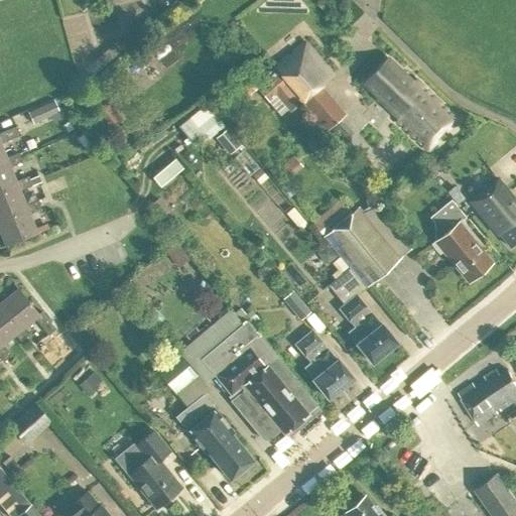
[(326,131),(345,115),(319,86),(333,75),(304,42),(274,67),(302,100),(301,102),(326,131)]
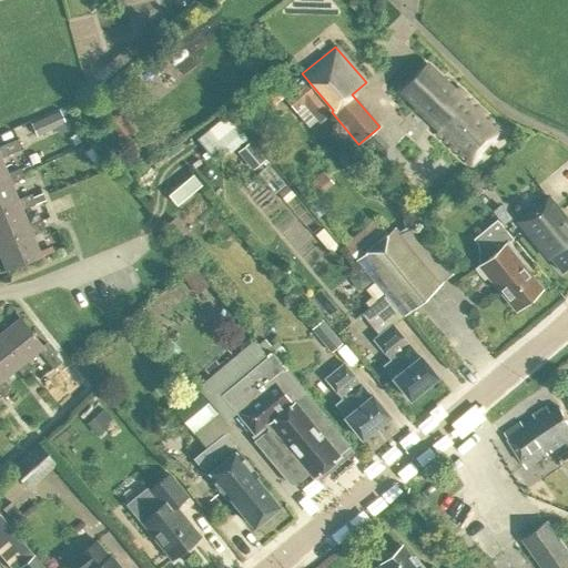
[(454,91),(425,64),(399,91),(421,109),(419,110),(439,130),(436,132),(470,165),(480,154),(477,151),(486,145),(503,132),(457,87),(454,91)]
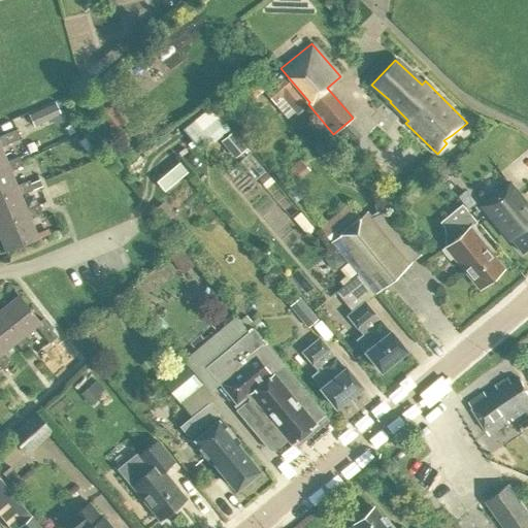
[(283,75),(264,92),(286,118),(293,111),(296,114),(307,104),(283,75)]
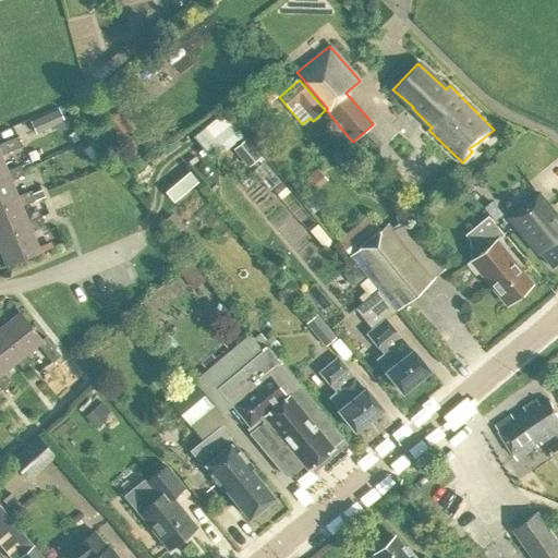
[(269,83),(261,89),(269,102),(279,95),(269,83)]
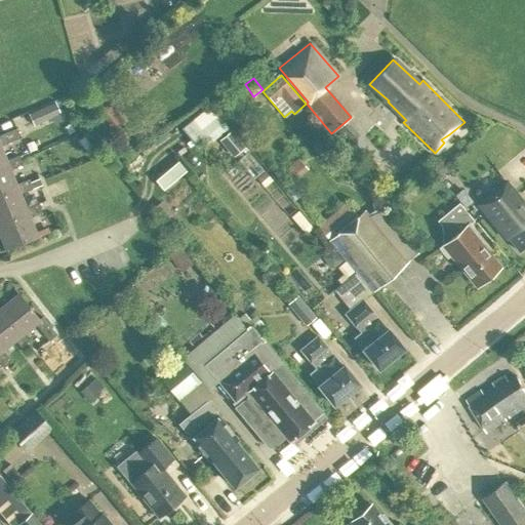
[(54,102),(28,113),(34,126),(61,115),(54,102)]
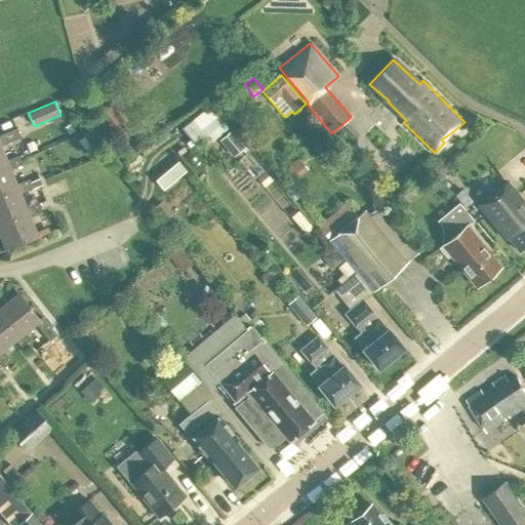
[(209,106),(180,129),(194,146),(206,135),(212,143),(229,128),(209,106)]
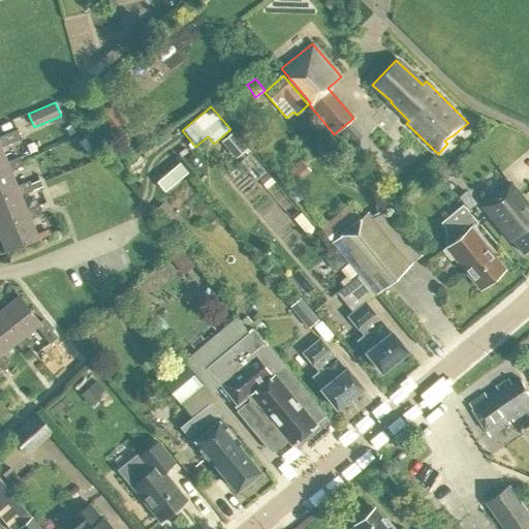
[(0,168),(8,166),(6,162),(0,147),(20,139),(16,130),(0,135),(0,168)]
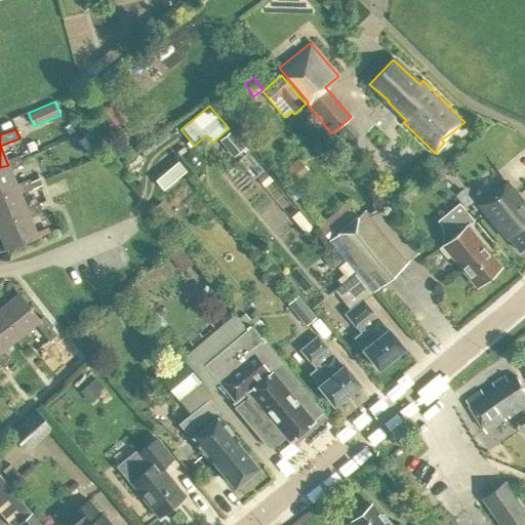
[(230,131),(220,139),(234,156),(244,148),(230,131)]
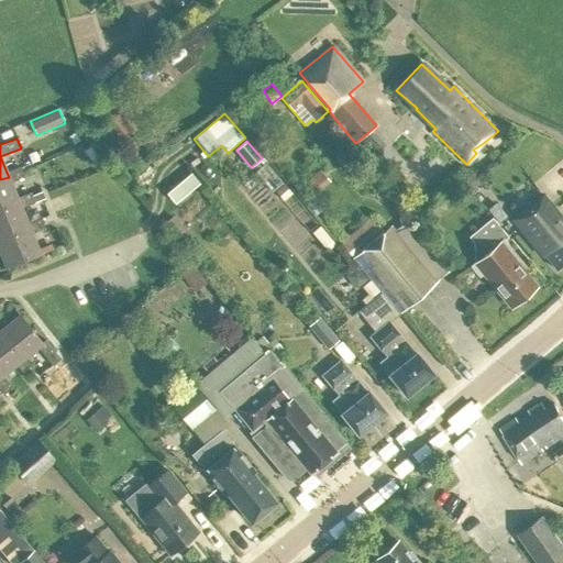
[(0,179),(0,210),(19,202),(18,198),(11,183),(23,177),(20,167),(7,173),(9,177),(0,179)]
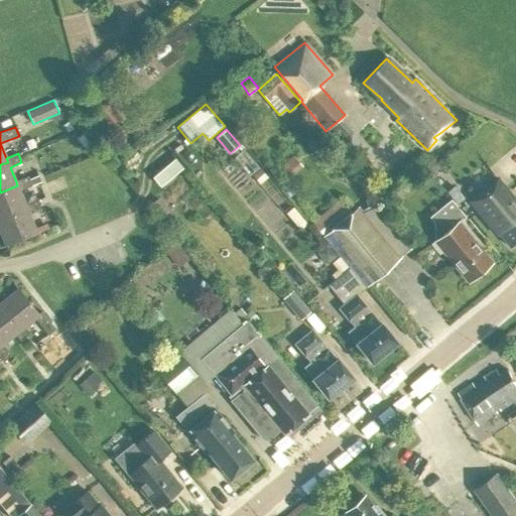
[(293,156),(280,166),(290,178),(302,167),(293,156)]
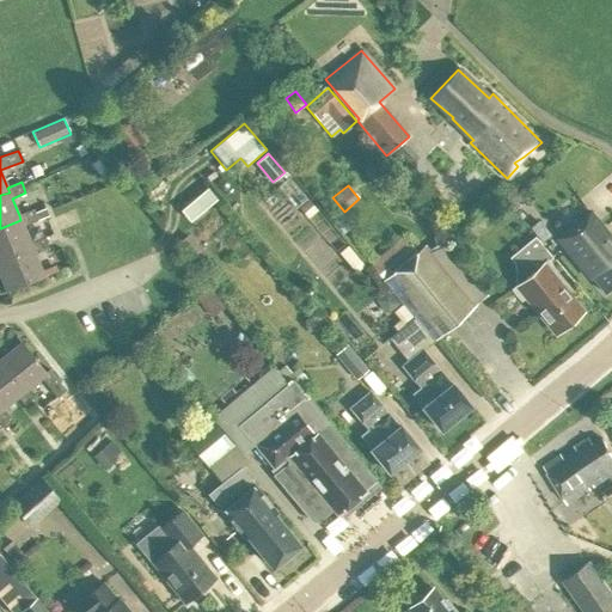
[(179,212),(190,222),(216,200),(207,188),(179,212)]
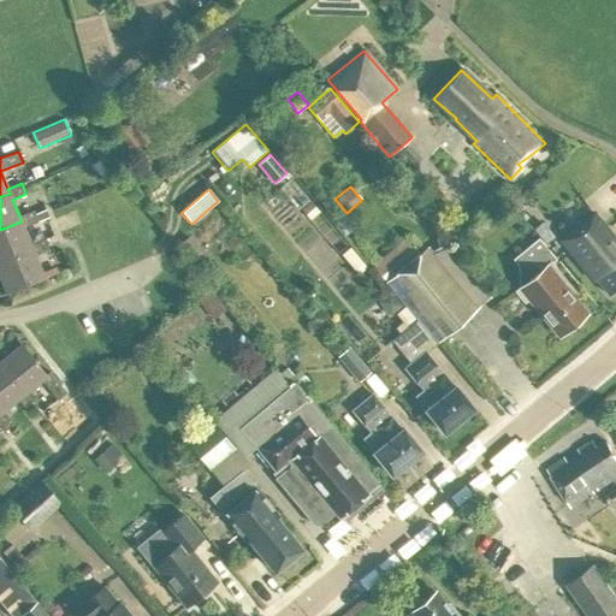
[(309,202),(301,209),(309,220),(319,212),(309,202)]
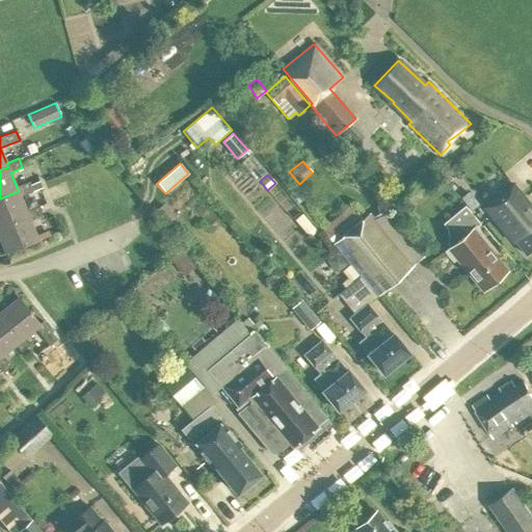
[(38,181),(29,185),(32,191),(42,187),(38,181)]
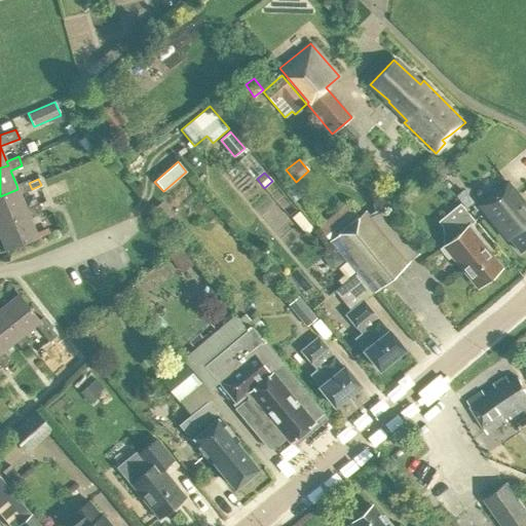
[(0,196),(0,224),(28,214),(26,209),(20,194),(32,189),(29,183),(28,180),(16,185),(17,189),(0,196)]
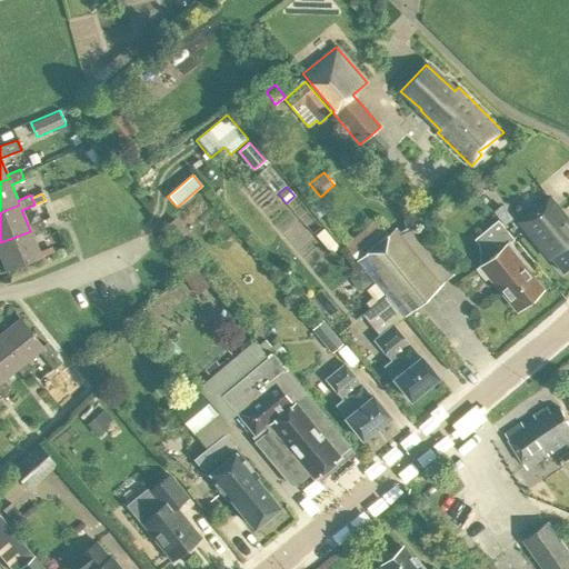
[(547,198),(519,221),(545,253),(546,252),(562,272),(568,266),(568,223),(547,197),(547,198)]
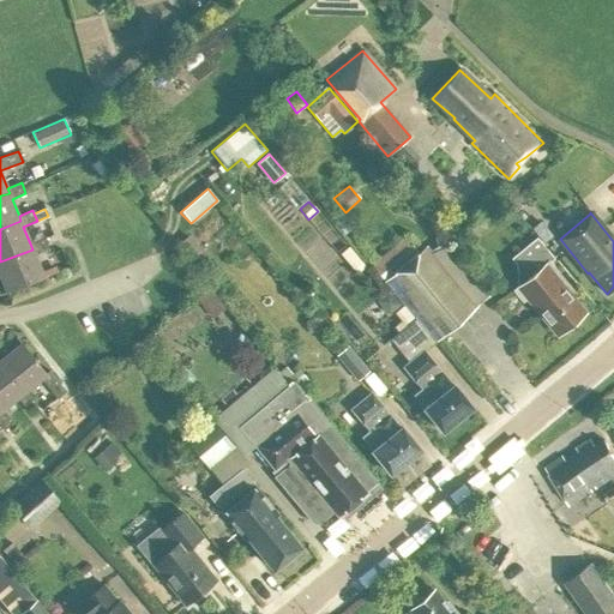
[(344,214),(335,221),(345,234),(355,226),(344,214)]
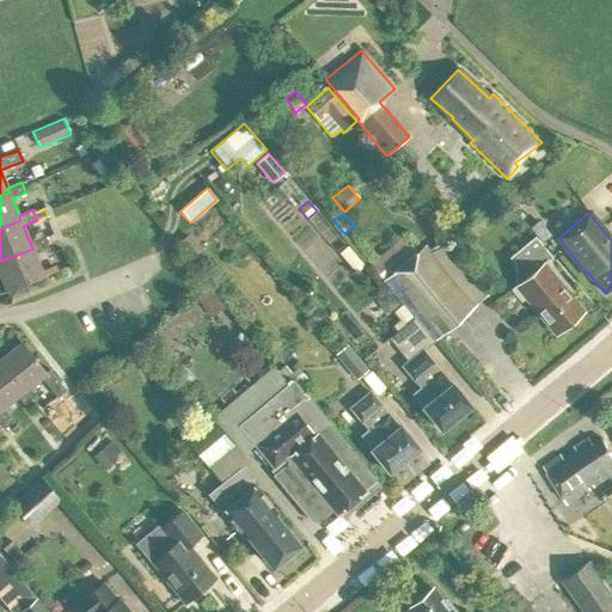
[(538,220),(528,228),(542,243),(550,236),(538,220)]
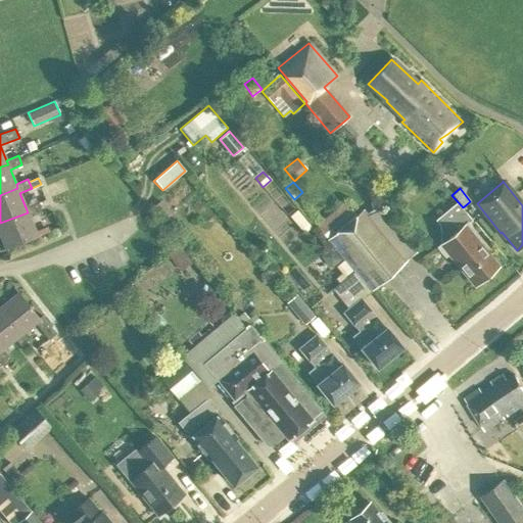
[(466,212),(455,199),(454,200),(457,203),(435,221),(439,226),(439,240),(442,243),(437,247),(444,255),(447,253),(474,286),(497,266),(488,254),(490,252),(467,224),(471,220),(465,212),(466,212)]
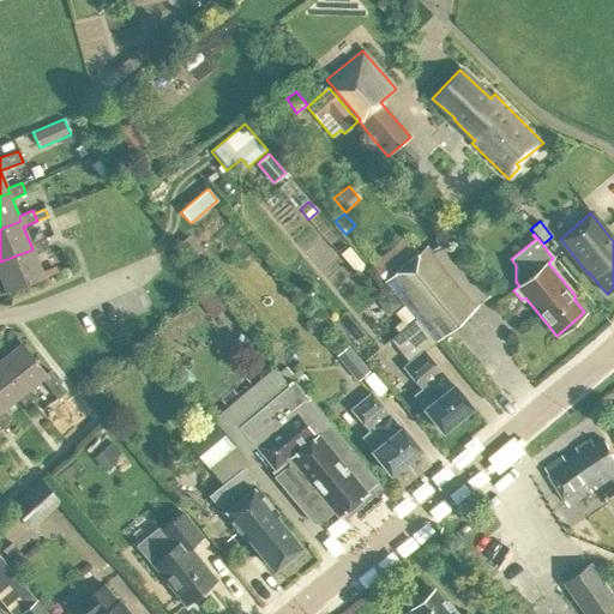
[(188,236),(179,245),(192,260),(202,252),(188,236)]
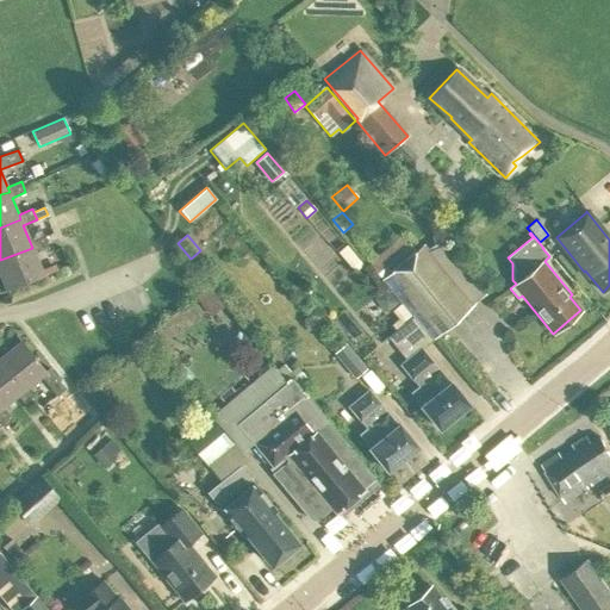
[(367,263),(380,279),(414,250),(400,235),(367,263)]
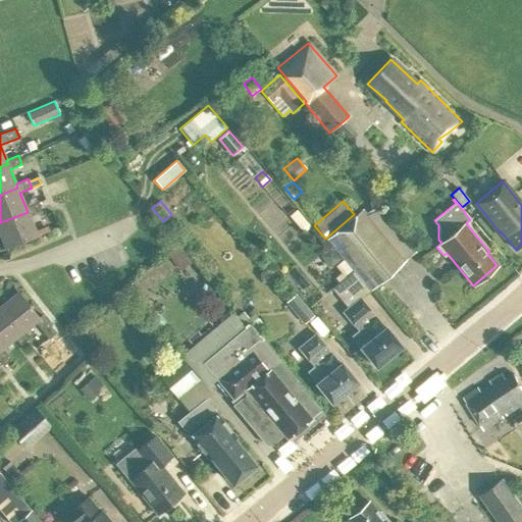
[(28,212),(0,222),(0,236),(5,249),(38,236),(30,216),(42,212),(38,203),(25,207),(28,212)]
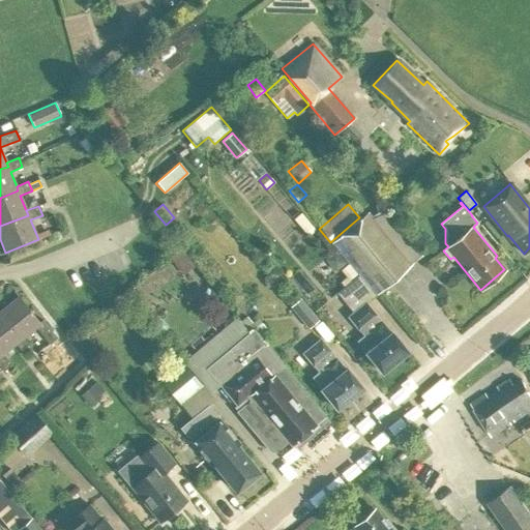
[(384,213),(374,217),(369,211),(334,240),(343,249),(340,253),(375,295),(411,264),(425,253),(392,214),(387,218),(384,213)]
